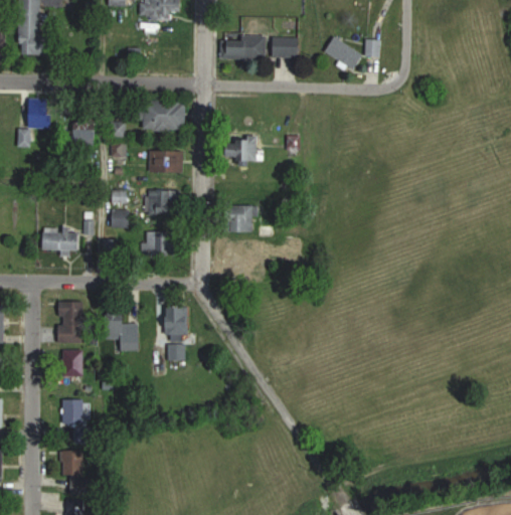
[(17,0),(18,54),(50,54),(50,33),(40,33),(39,0),(17,0)]
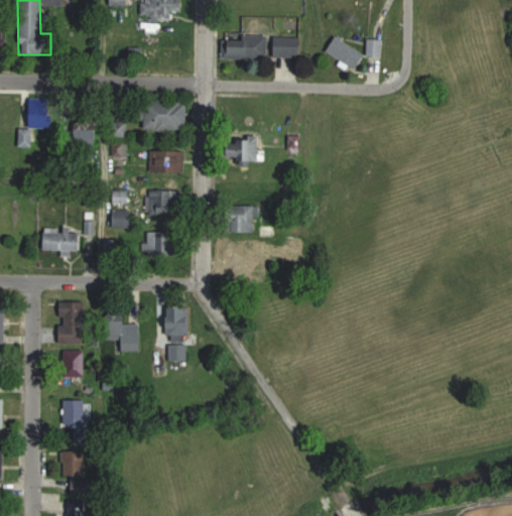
[(148,0),(148,1),(139,1),(139,15),(181,15),(181,0),(148,0)]
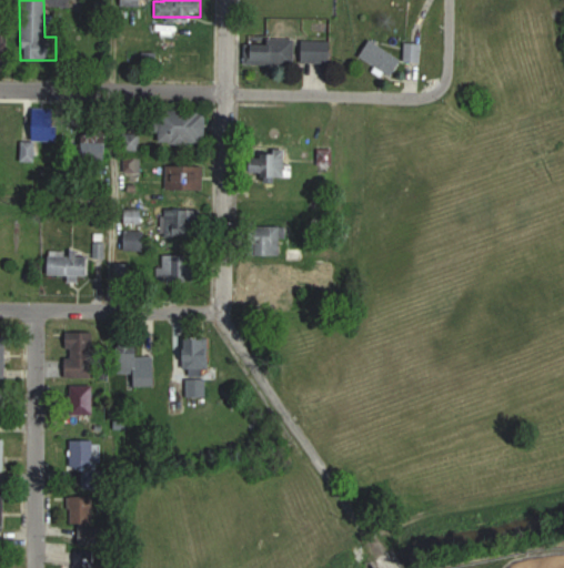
[(390,77),(401,60),(369,39),(358,54),(390,77)]
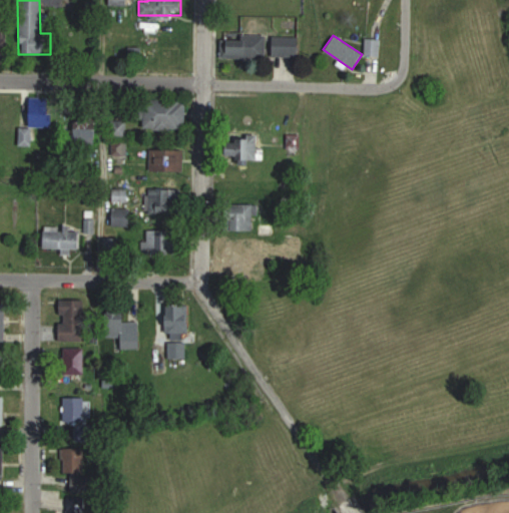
[(265,57),(265,36),(218,36),(218,57),(265,57)]
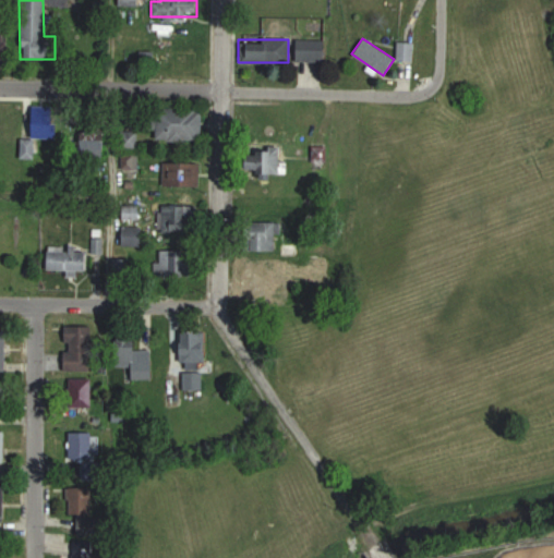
[(323,39),(293,39),(293,61),(323,61),(323,39)]
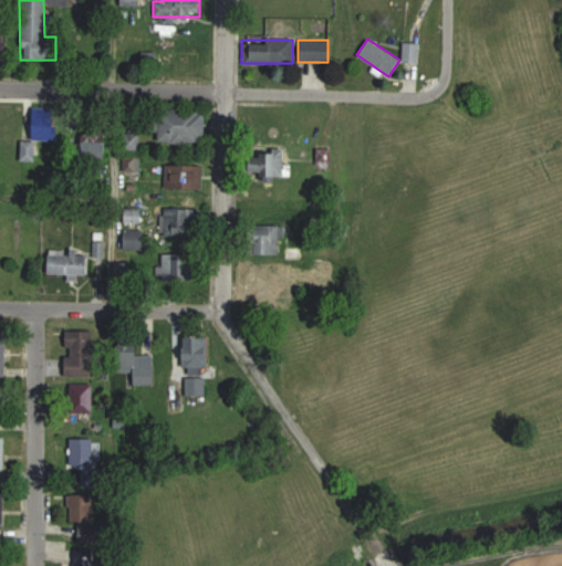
[(418,60),(418,43),(403,43),(403,60),(418,60)]
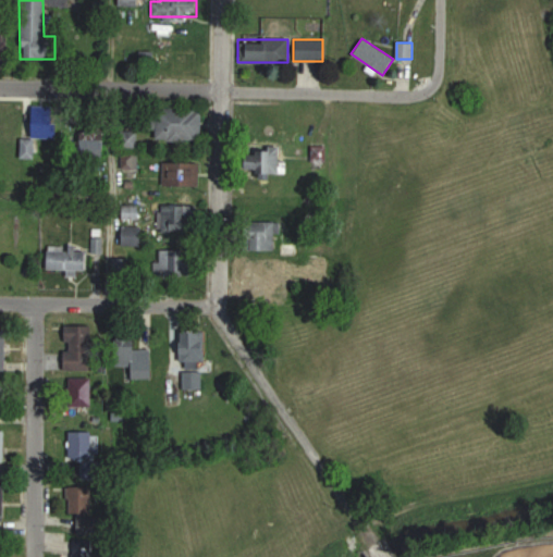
[(155,140),(200,140),(200,108),(155,108),(155,140)]
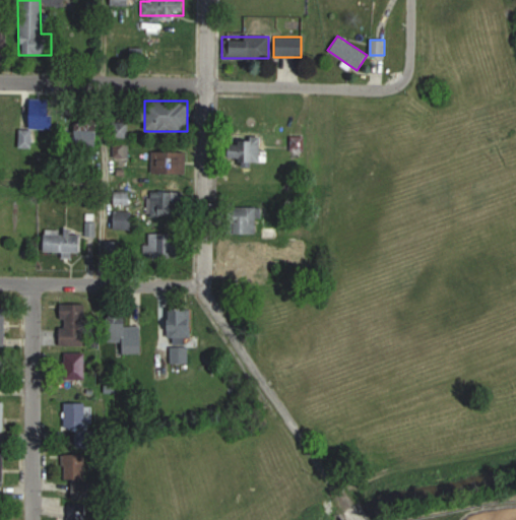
[(18,148),(33,148),(33,130),(52,130),(52,111),(18,111),(18,148)]
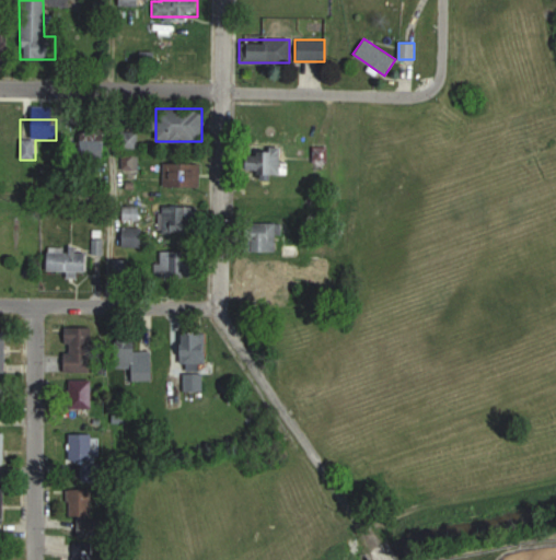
[(104,125),(80,125),(80,158),(104,158),(104,125)]
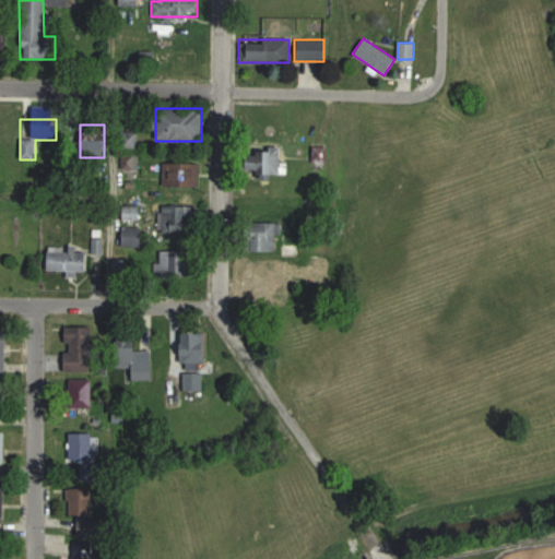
[(120,149),(136,149),(136,131),(120,131),(120,149)]
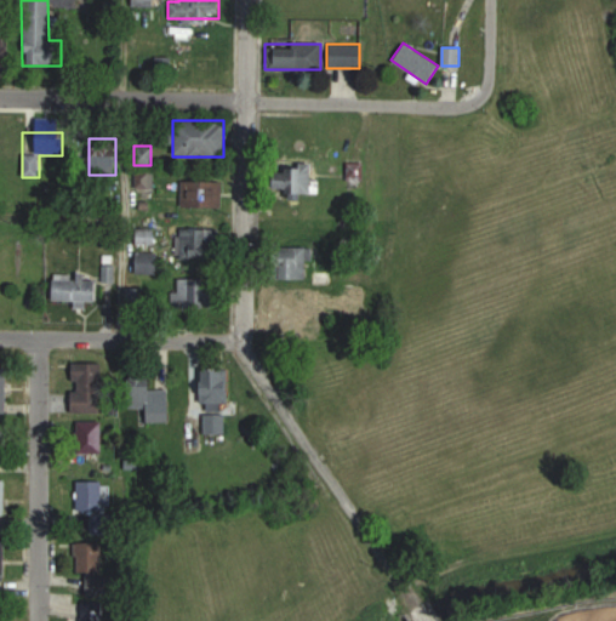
[(312,197),(312,164),(279,164),(279,197),(312,197)]
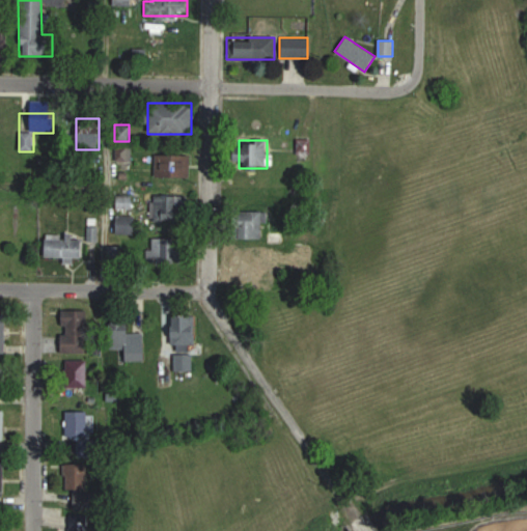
[(295,140),(295,154),(309,154),(309,140),(295,140)]
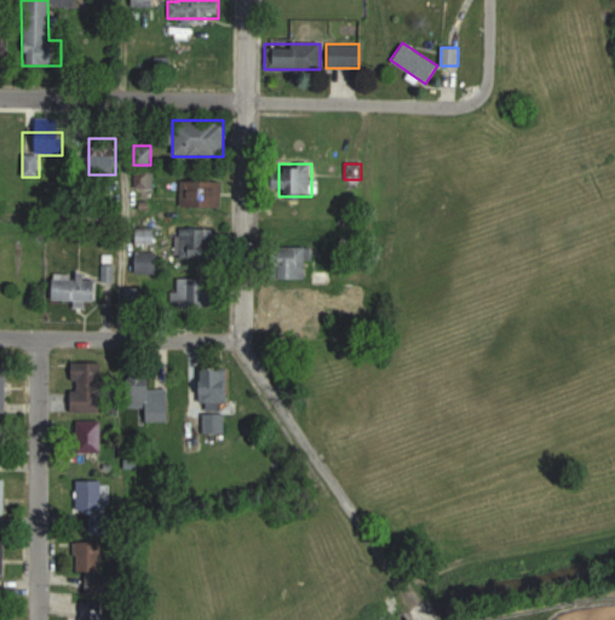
[(134,187),(145,187),(145,177),(134,177),(134,187)]
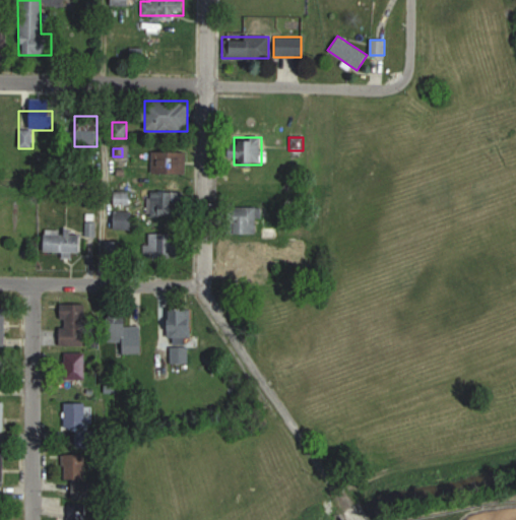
[(185,174),(185,150),(149,150),(149,174),(185,174)]
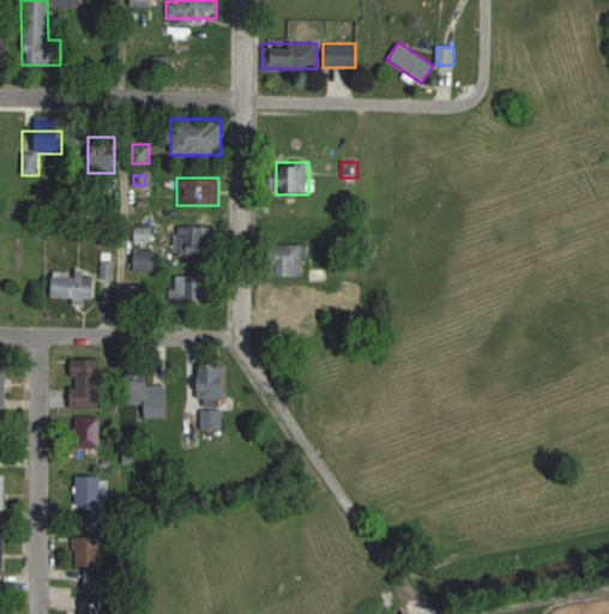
[(216,226),(173,226),(173,257),(216,257),(216,226)]
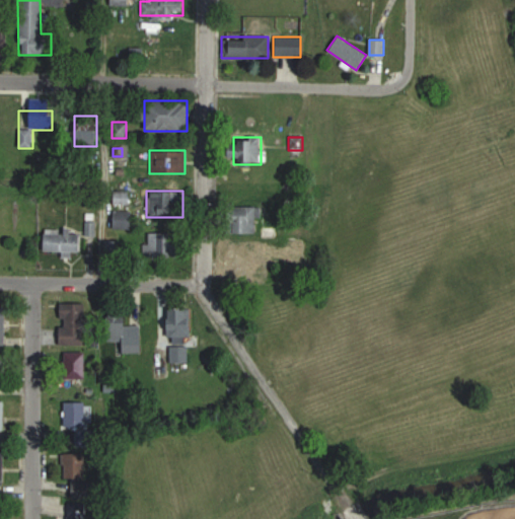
[(255,206),(232,206),(232,234),(255,234),(255,206)]
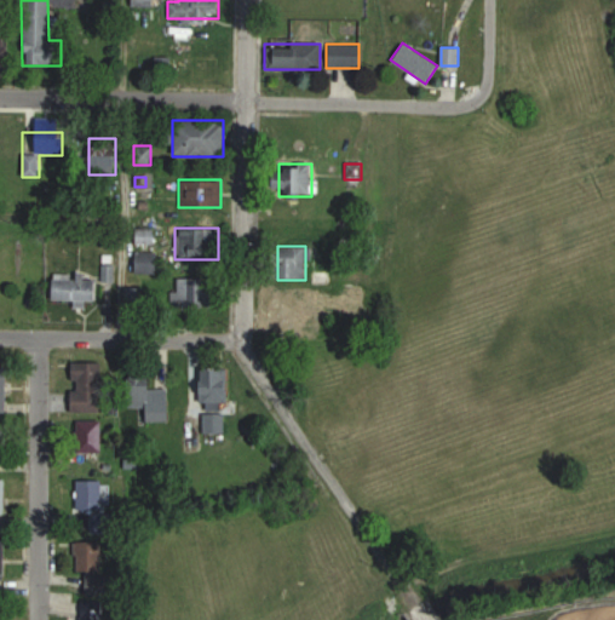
[(157,273),(157,252),(133,252),(133,273),(157,273)]
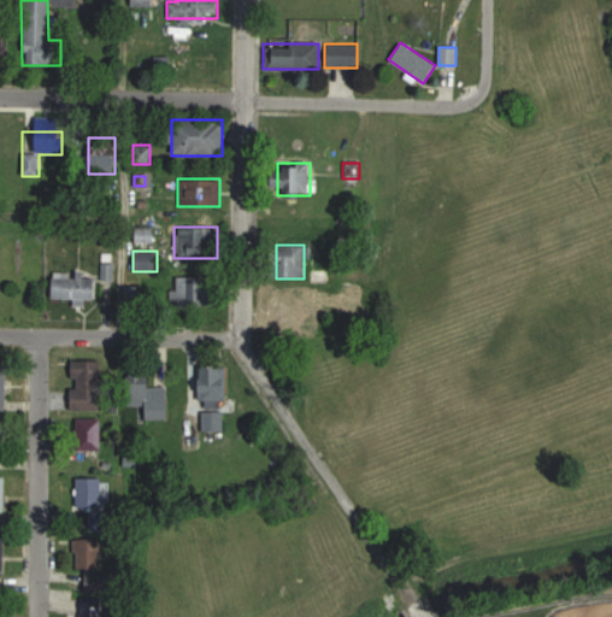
[(48,299),(94,299),(94,275),(48,275),(48,299)]
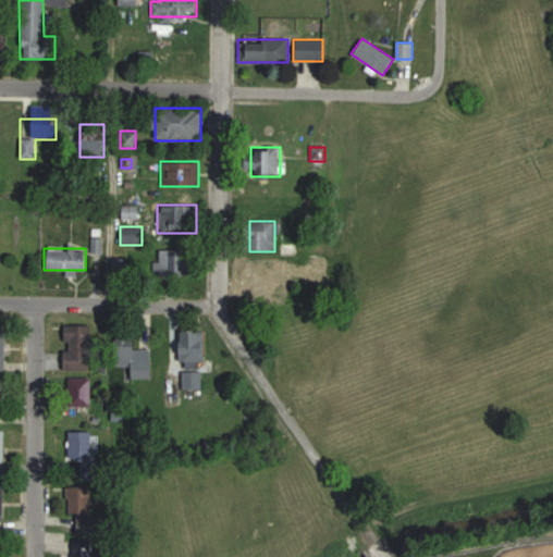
[(157,279),(180,279),(180,250),(157,250),(157,279)]
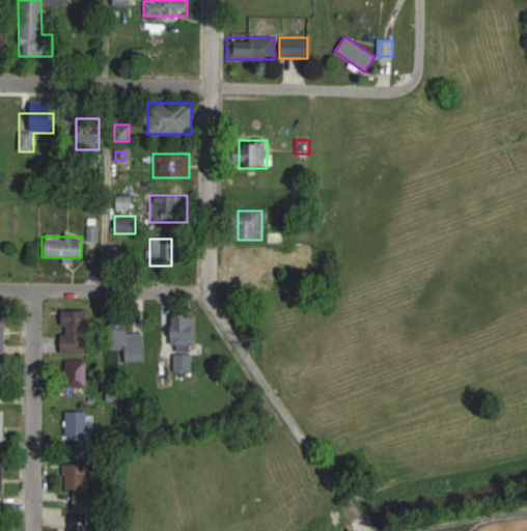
[(171,315),(171,371),(193,371),(193,315),(171,315)]
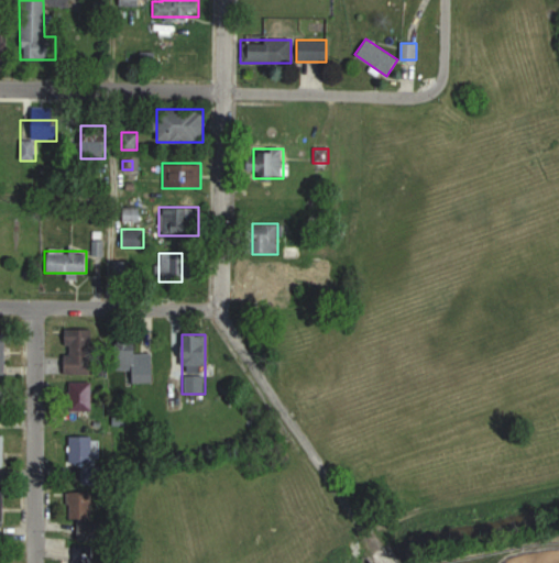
[(91,372),(88,337),(65,338),(68,374),(91,372)]
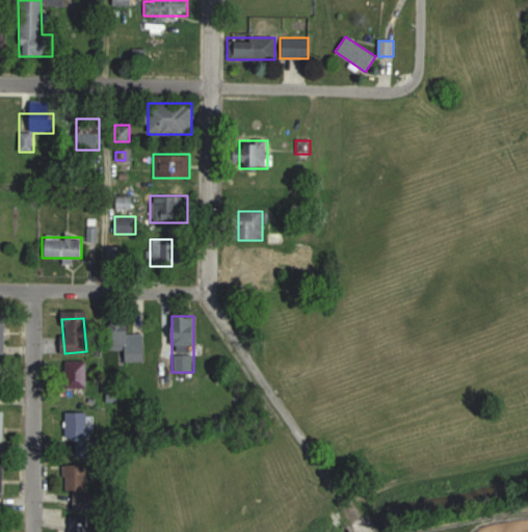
[(144,362),(143,331),(111,333),(112,350),(124,350),(125,363),(144,362)]
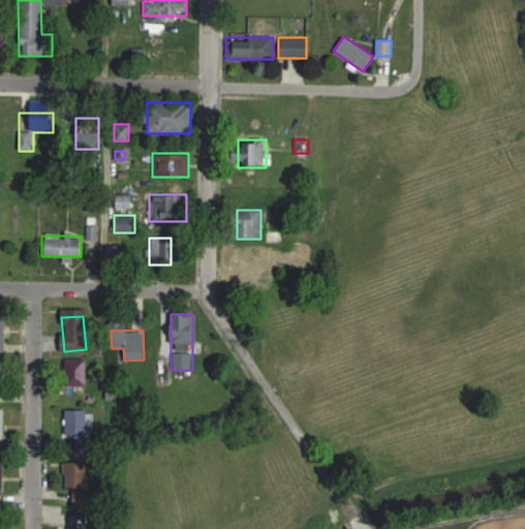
[(86,385),(86,358),(64,358),(64,385),(86,385)]
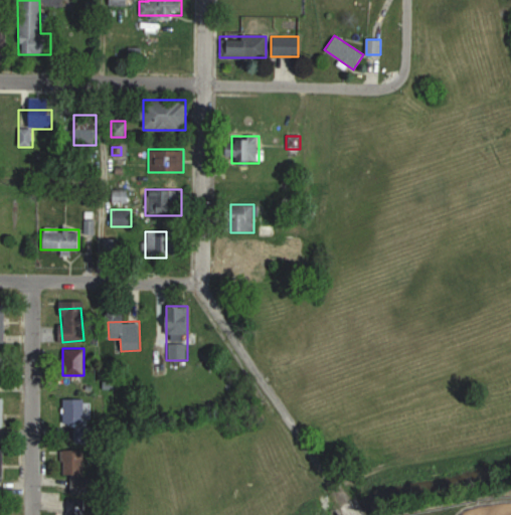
[(63,439),(77,439),(77,423),(84,423),(84,397),(63,397),(63,439)]
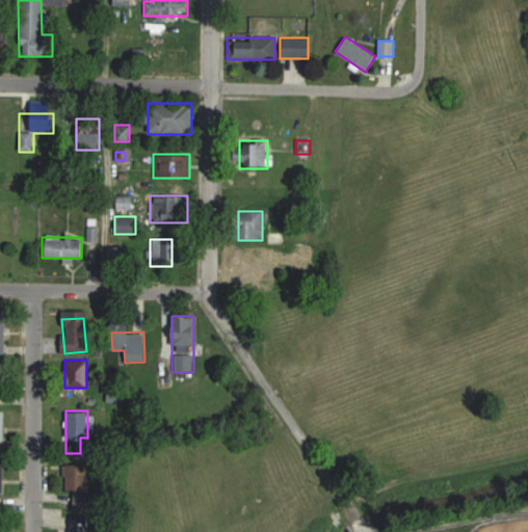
[(64,464),(64,490),(72,490),(72,510),(90,510),(91,464),(64,464)]
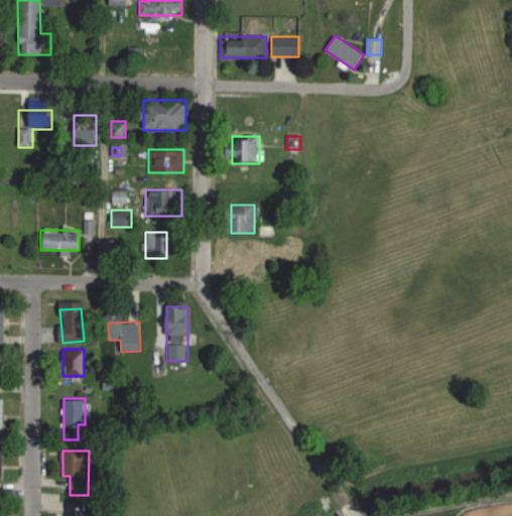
[(85,515),(85,500),(66,500),(66,515),(85,515)]
